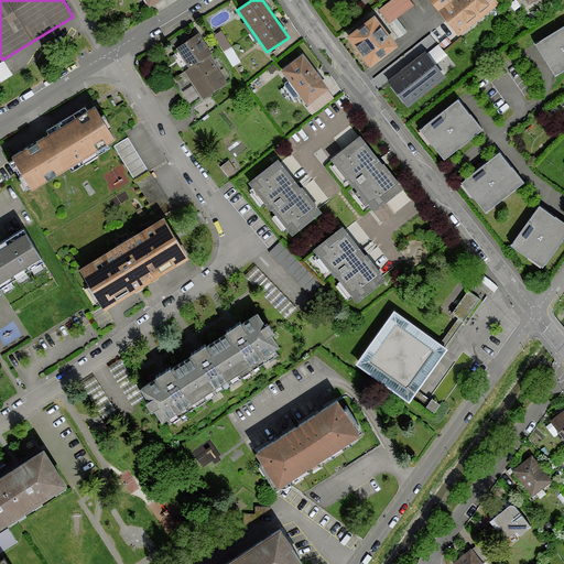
[(429,0),(440,12),(453,0),(429,0)]
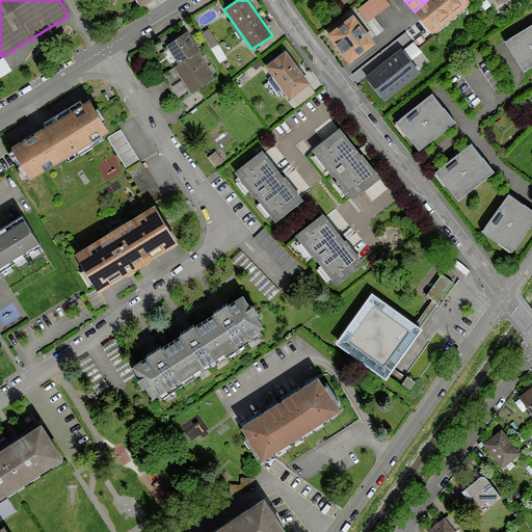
[(427,0),(415,11),(432,33),(470,2),(468,0),(427,0)]
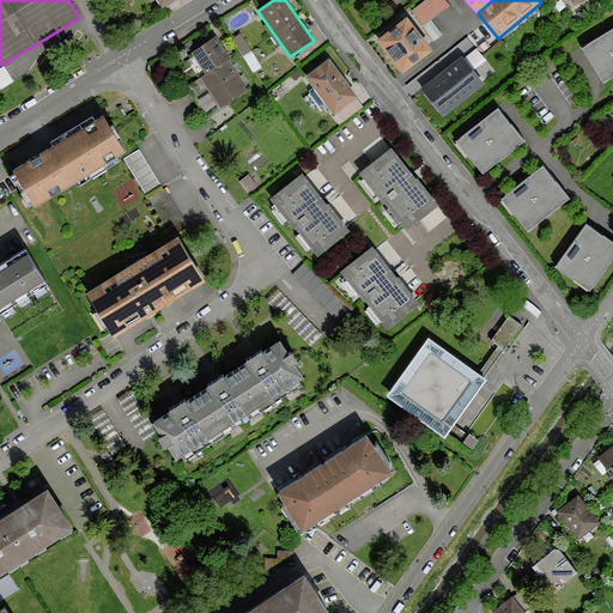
[(406,17),(376,40),(402,73),(431,50),(406,17)]
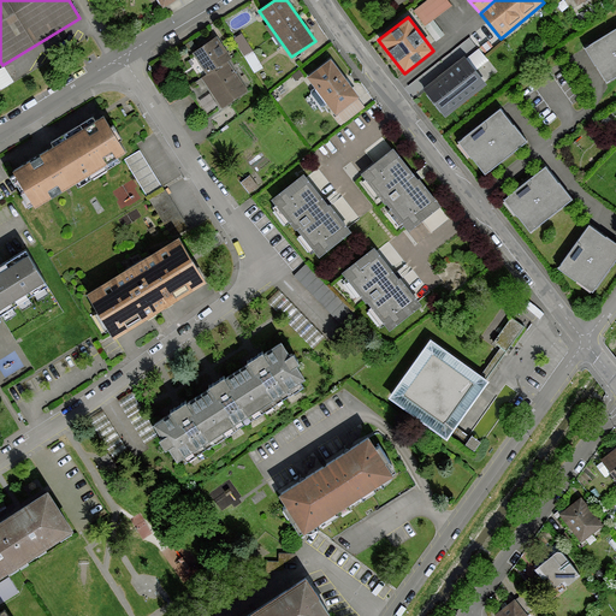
[(433,19),(425,25),(436,41),(445,35),(433,19)]
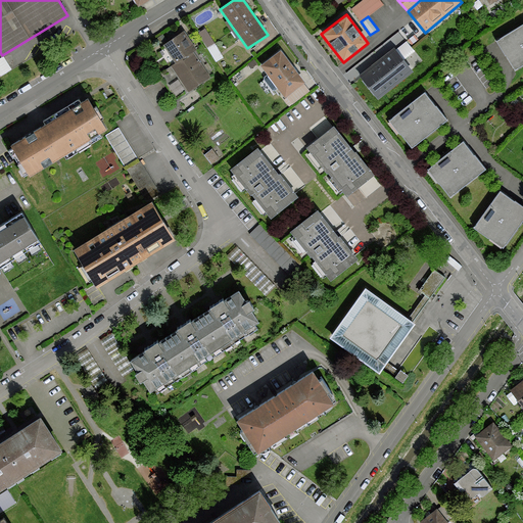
[(522,25),(497,42),(506,55),(522,44),(522,25)]
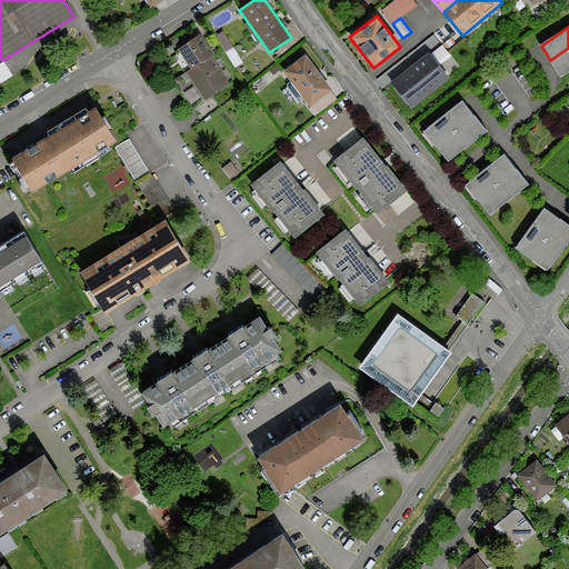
[(212,53),(200,33),(178,48),(185,57),(178,61),(186,73),(173,80),(191,107),(228,83),(209,56),(212,53)]
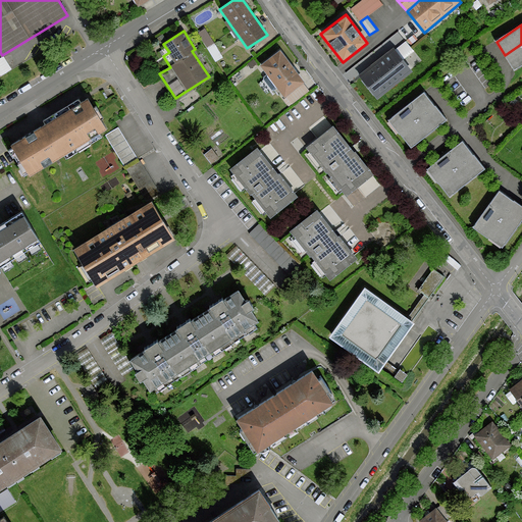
[(521,44),(505,55),(514,69),(521,63),(521,44)]
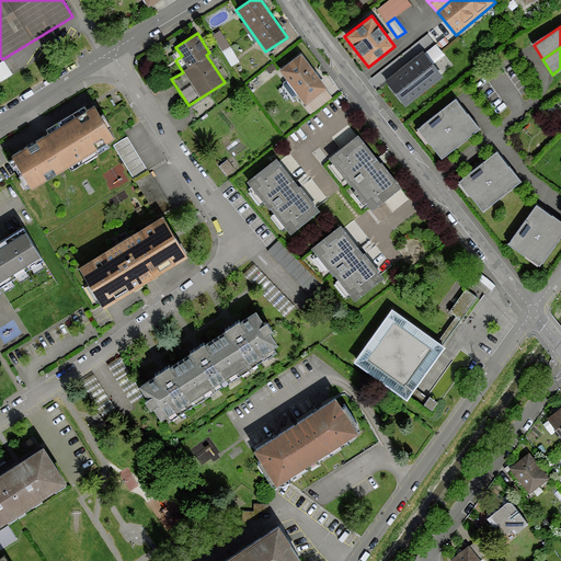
[(300,55),(279,70),(307,104),(304,106),(310,114),(331,98),(324,89),(327,88),(300,55)]
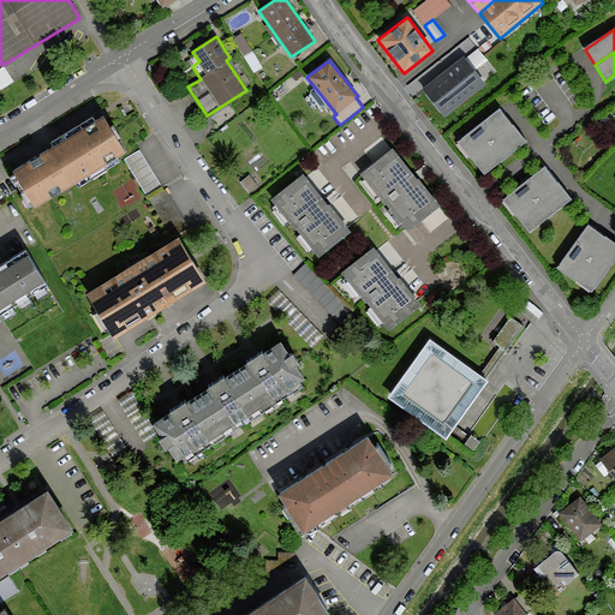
[(464,60),(425,90),(443,113),(482,83),(464,60)]
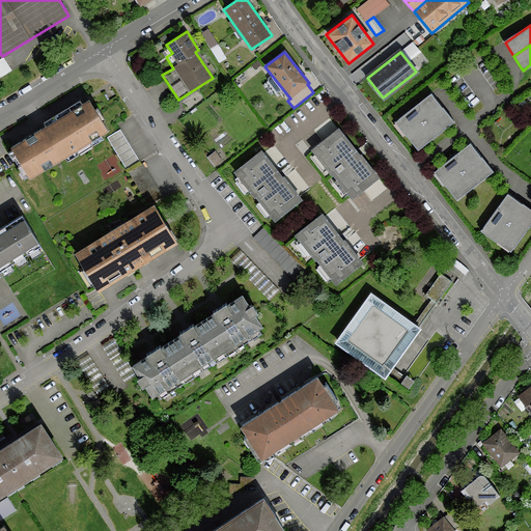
[(430,93),(396,122),(408,135),(441,107),(430,93)]
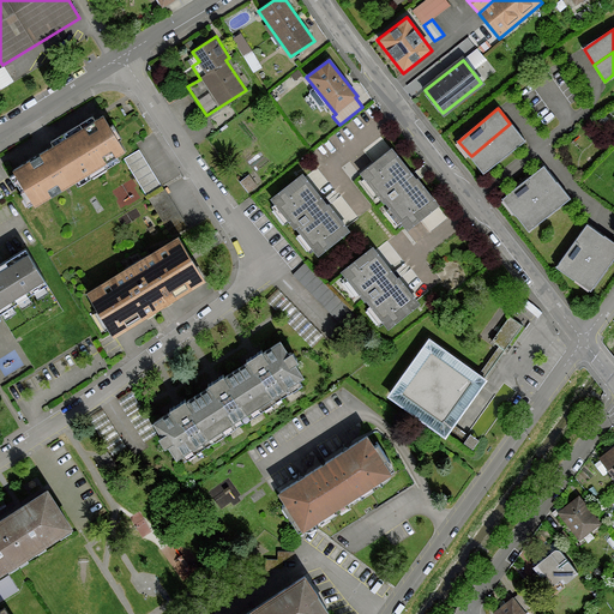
[(102,115),(54,144),(76,180),(125,151),(102,115)]
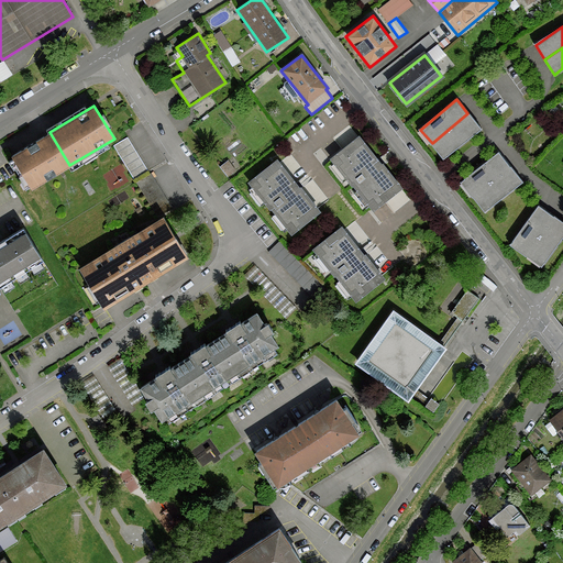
[(479,128),(467,113),(432,143),(444,157),(479,128)]
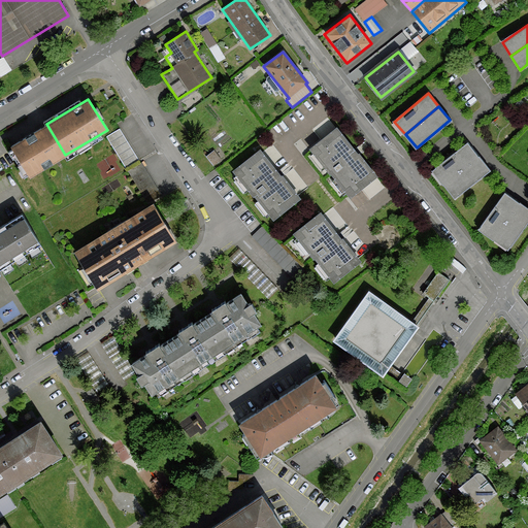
[(30,176),(65,155),(46,124),(11,145),(30,176)]
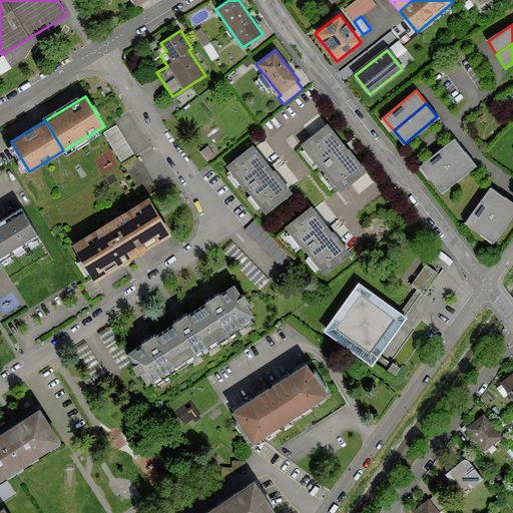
[(103,132),(145,199),(149,196),(157,191),(116,124),(103,132)]
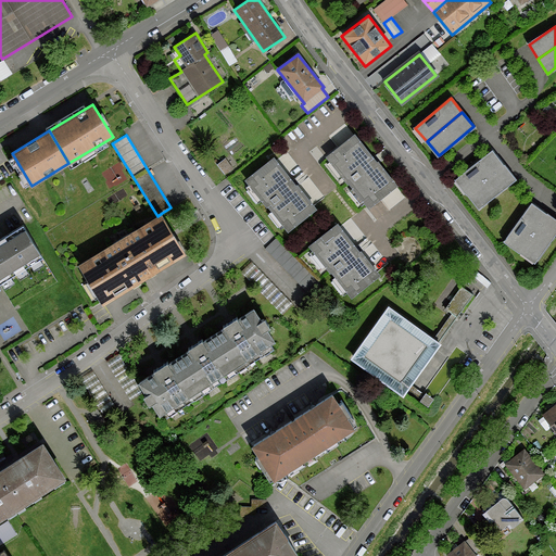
[(354,136),(327,158),(348,184),(350,182),(369,206),(397,185),(376,159),(375,160),(354,136)]
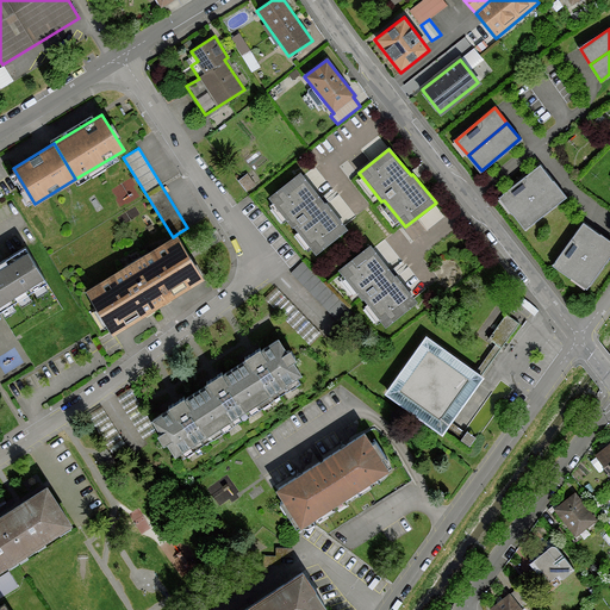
[(539,165),(499,197),(512,213),(552,180),(539,165)]
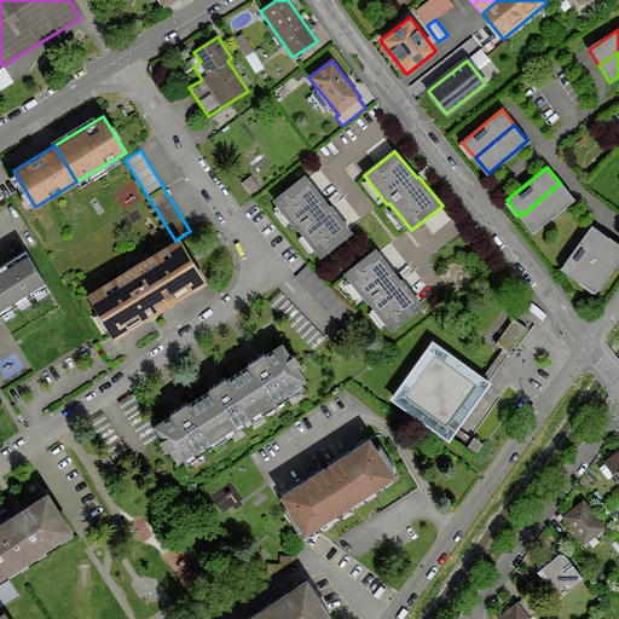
[(305,175),(273,200),(296,230),(300,229),(320,255),(352,231),(331,204),(328,207),(305,175)]
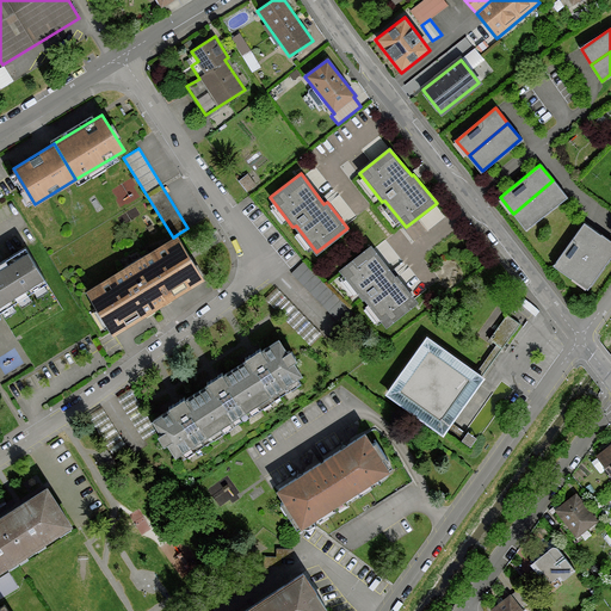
[(553,180),(513,214),(525,228),(566,196),(553,180)]
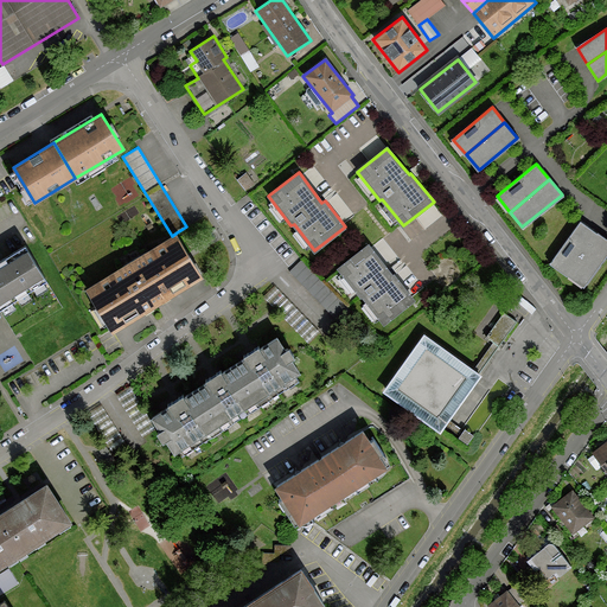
[(580,222),(550,264),(567,276),(596,232),(580,222)]
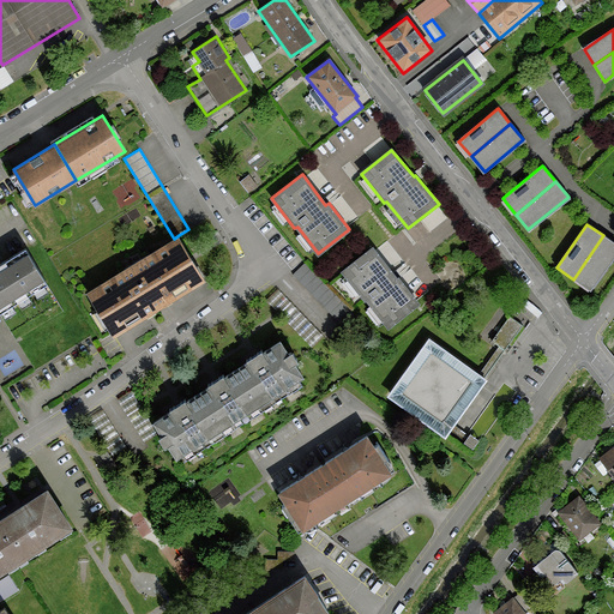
[(174,239),(86,292),(112,332),(113,333),(142,315),(143,318),(152,313),(205,280),(179,235),(174,239)]
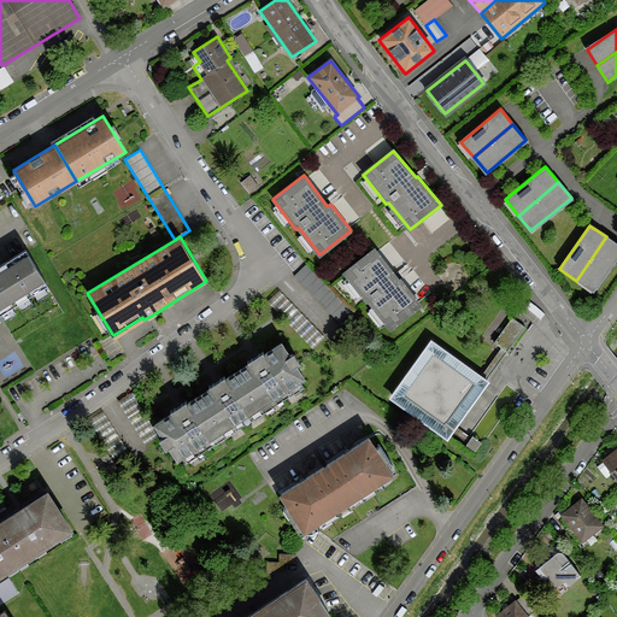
[(616,256),(616,244),(606,236),(576,281),(593,292),(616,256)]
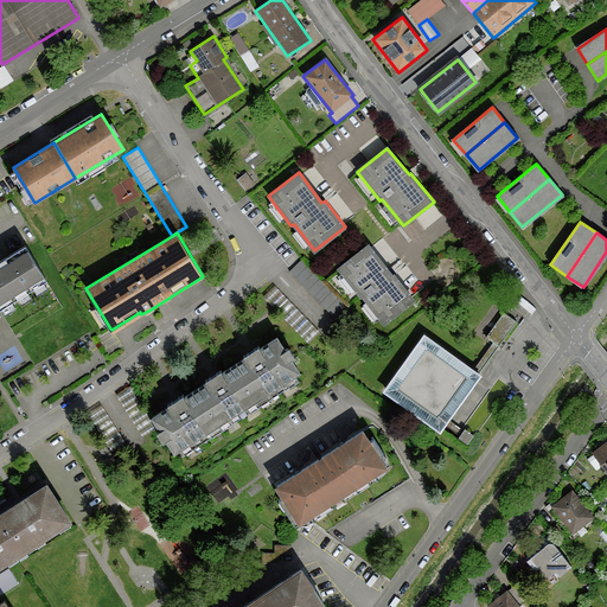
[(368,244),(338,268),(359,296),(362,295),(384,324),(415,300),(394,273),(391,275),(368,244)]
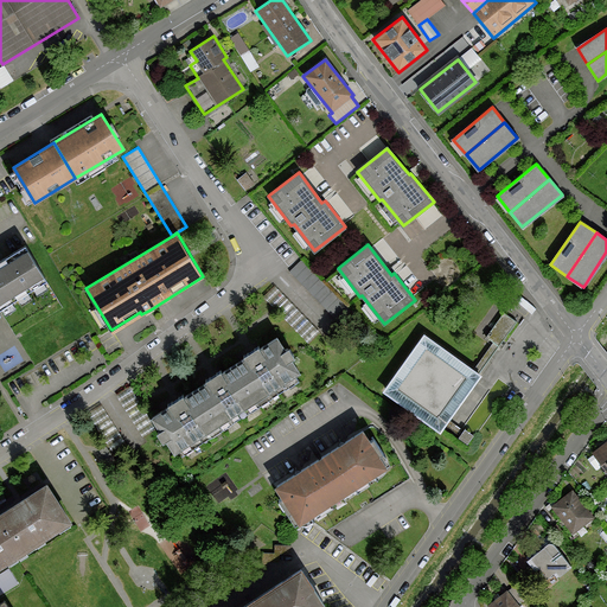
[(25,246),(0,261),(0,302),(2,307),(46,280),(25,246)]
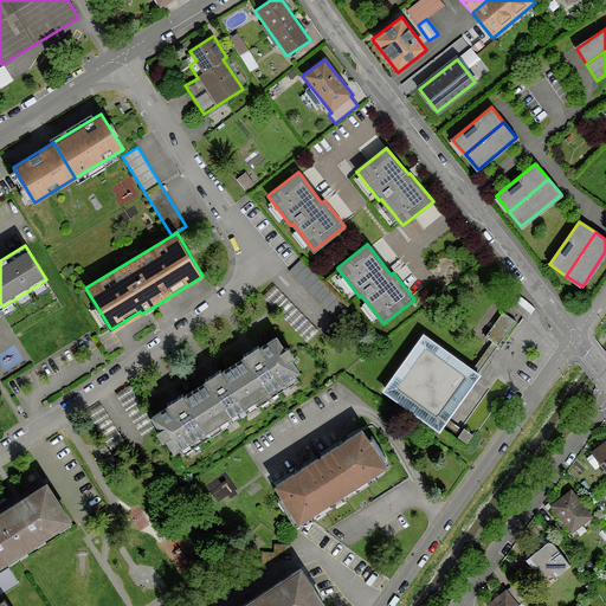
[(349,309),(301,259),(289,271),(335,317),(339,321),(349,309)]
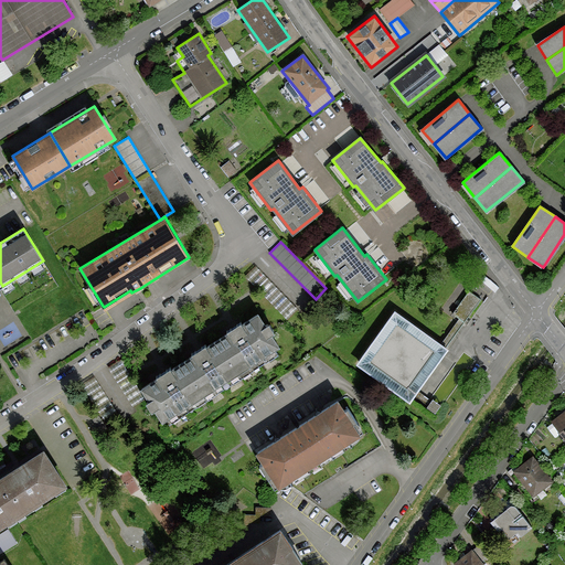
[(469,291),(454,312),(464,319),(479,298),(469,291)]
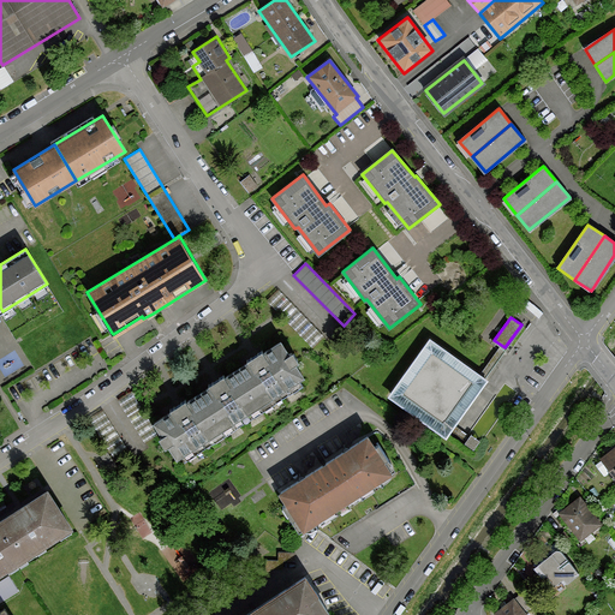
[(488,380),(429,338),(387,396),(446,439),(488,380)]
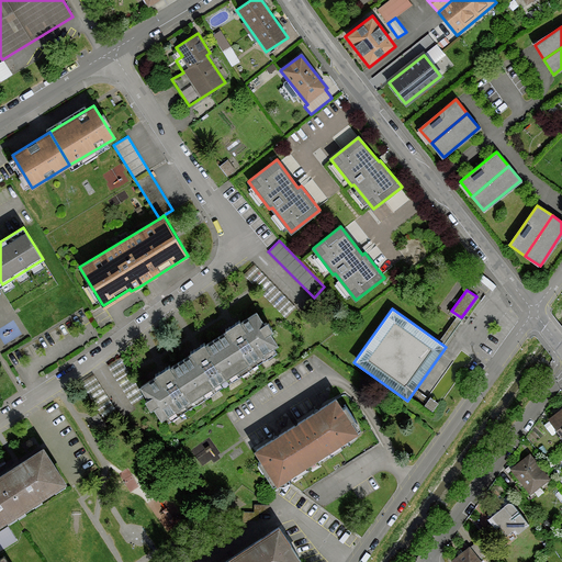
[(227,330),(215,338),(237,370),(276,345),(268,333),(272,330),(267,323),(262,325),(255,312),(240,322),(239,321),(233,324),(226,328),(227,330)]
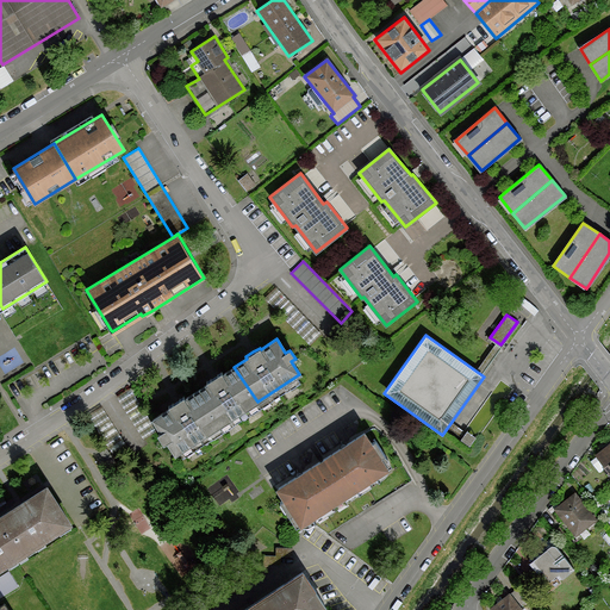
[(209,384),(195,392),(218,427),(257,402),(234,367),(223,374),(222,373),(207,381),(209,384)]
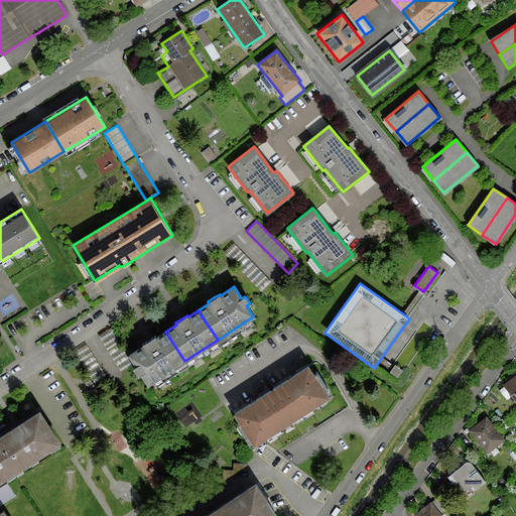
[(144,345),(129,355),(136,366),(134,367),(139,375),(141,374),(148,384),(184,361),(165,332),(156,337),(155,336),(150,339),(143,344),(144,345)]
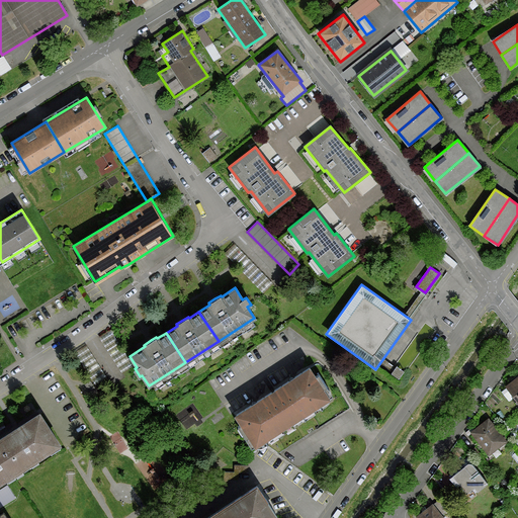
[(310,366),(235,415),(241,424),(239,426),(247,438),(249,436),(255,446),(330,398),(323,387),(326,385),(319,374),(316,376),(310,366)]
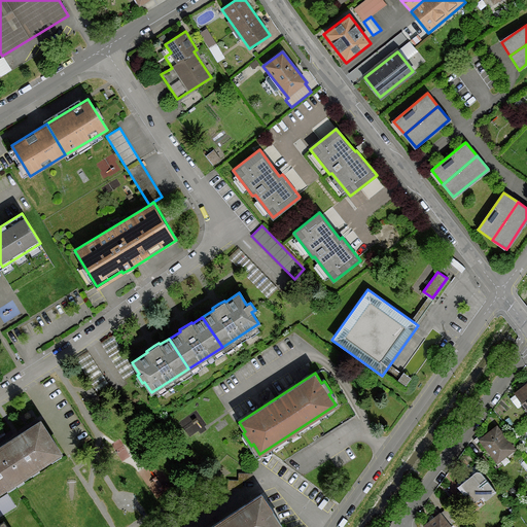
[(526,382),(514,392),(526,409),(526,382)]
